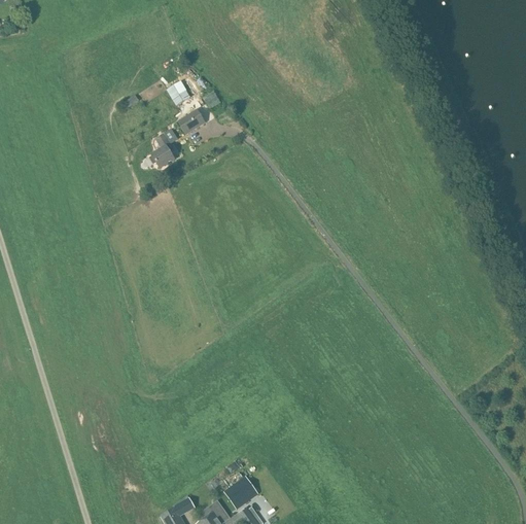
[(195,93),(184,77),(166,89),(175,105),(195,93)]
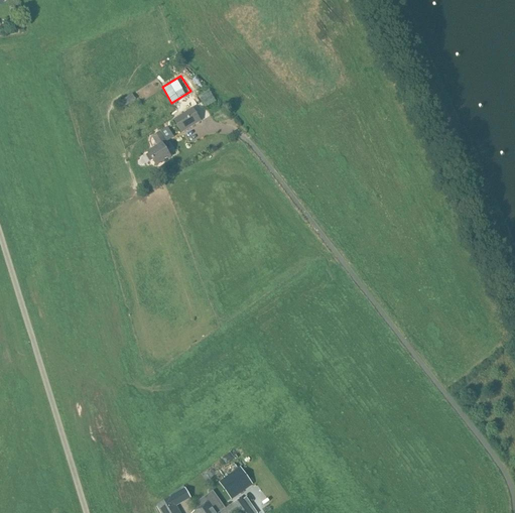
[(135,97),(131,91),(117,100),(120,106),(135,97)]
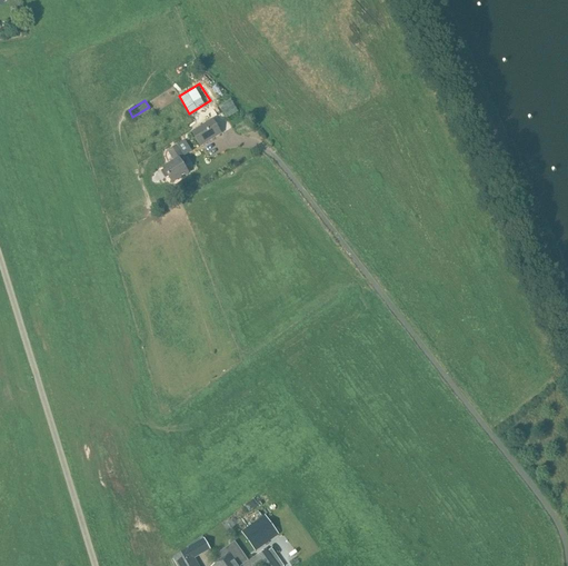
[(220,131),(212,118),(191,130),(199,144),(220,131)]
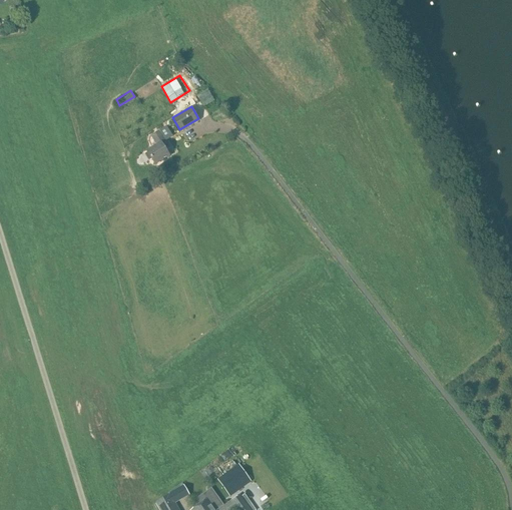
[(157,143),(146,149),(155,162),(169,153),(165,148),(169,146),(165,138),(162,135),(169,131),(165,125),(159,129),(151,134),(157,143)]
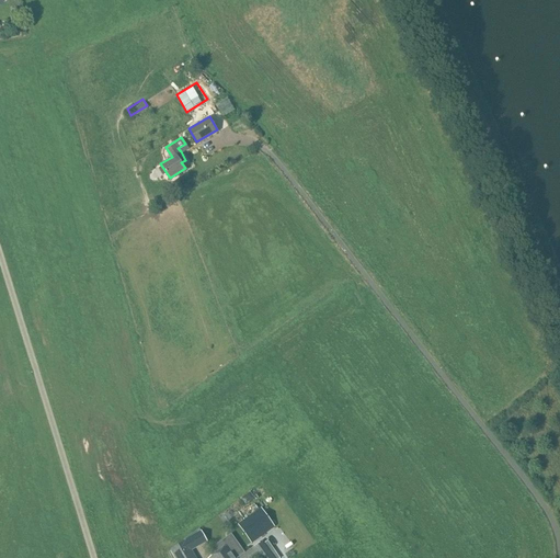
[(273,527),(258,505),(249,512),(263,534),(273,527)]
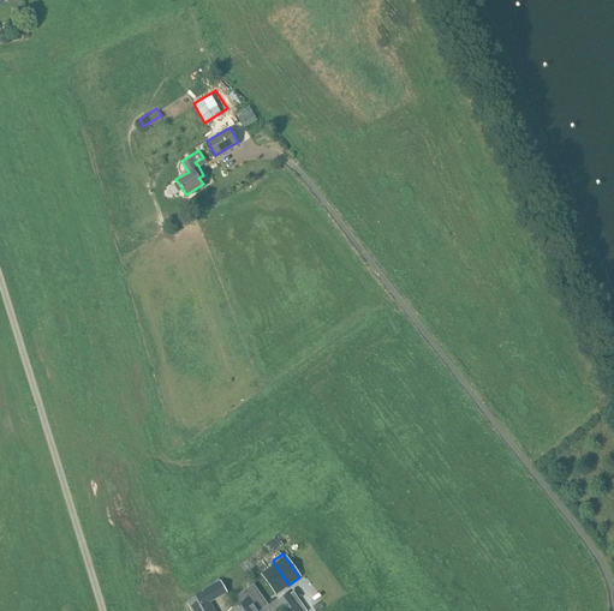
[(288,585),(273,561),(260,569),(275,593),(288,585)]
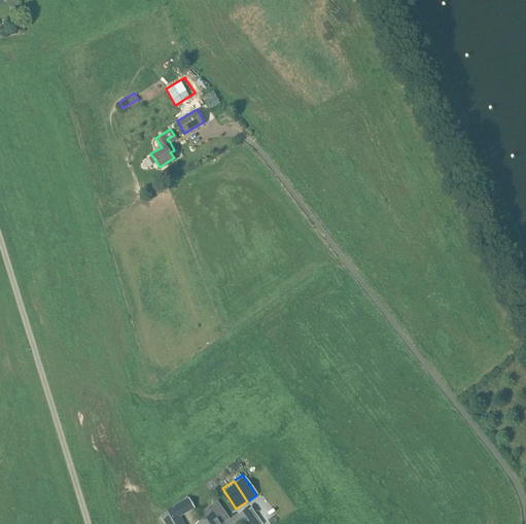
[(174,504),(160,513),(165,523),(184,523),(178,513),(194,504),(188,495),(173,503),(174,504)]
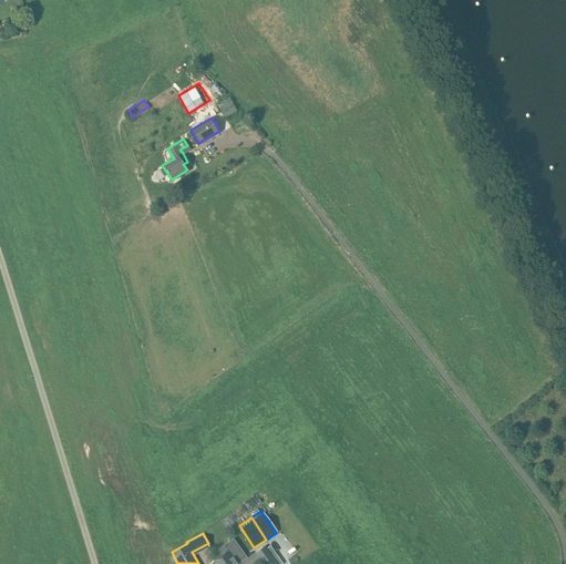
[(219,556),(211,562),(211,563),(235,563),(239,562),(238,561),(240,560),(246,555),(233,537),(215,550),(219,556)]
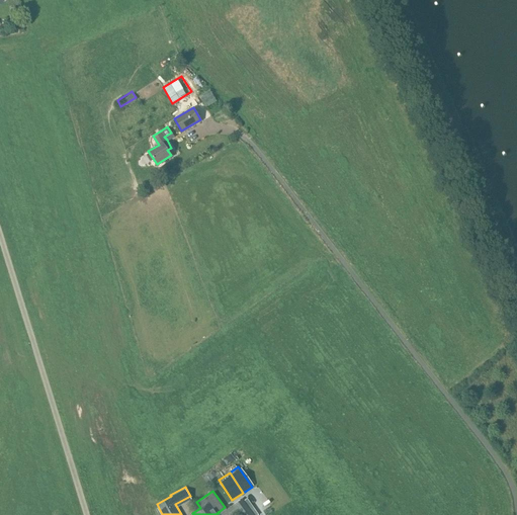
[(242,514),(253,514),(255,514),(244,498),(242,495),(233,502),(238,509),(242,514)]
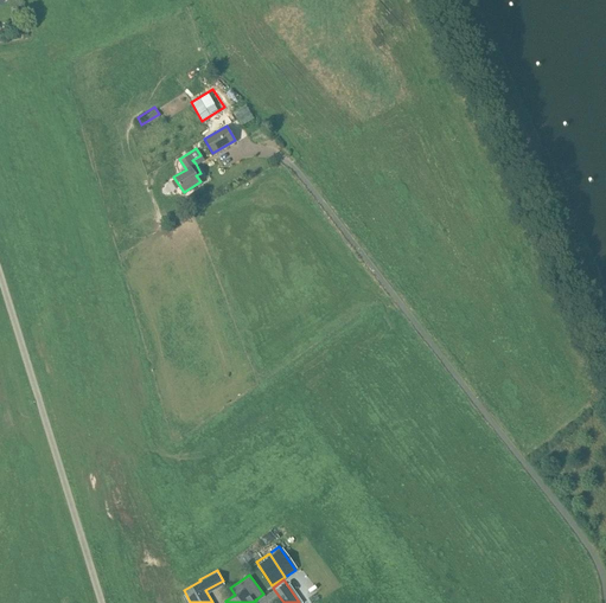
[(260,602),(268,602),(279,596),(273,588),(263,594),(257,598),(260,602)]
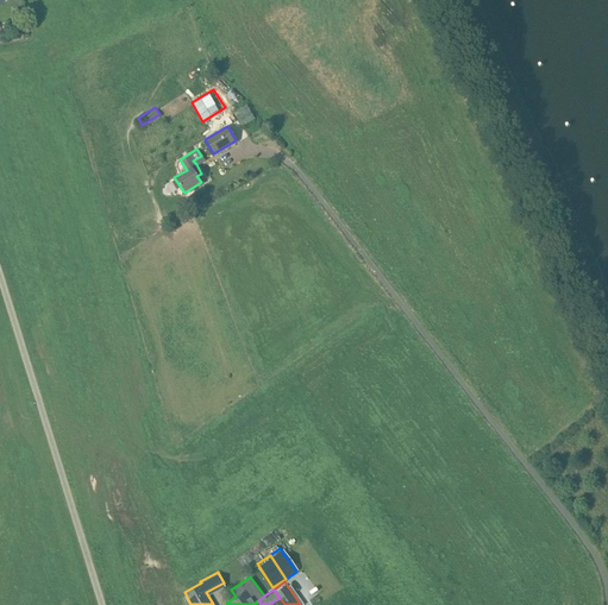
All buildings are outlined.
